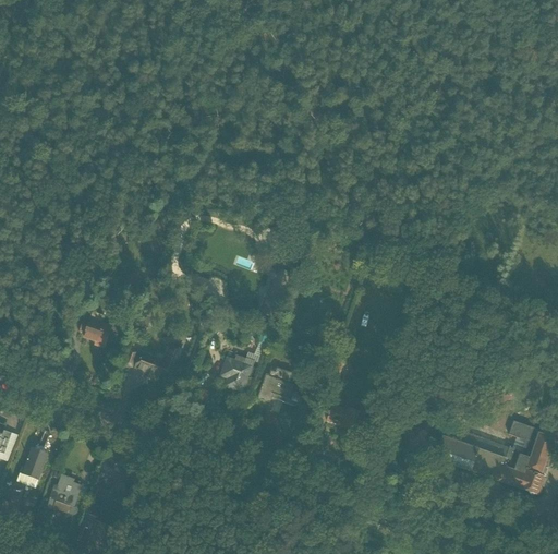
[(223,281),(234,280),(232,264),(221,265),(223,281)]
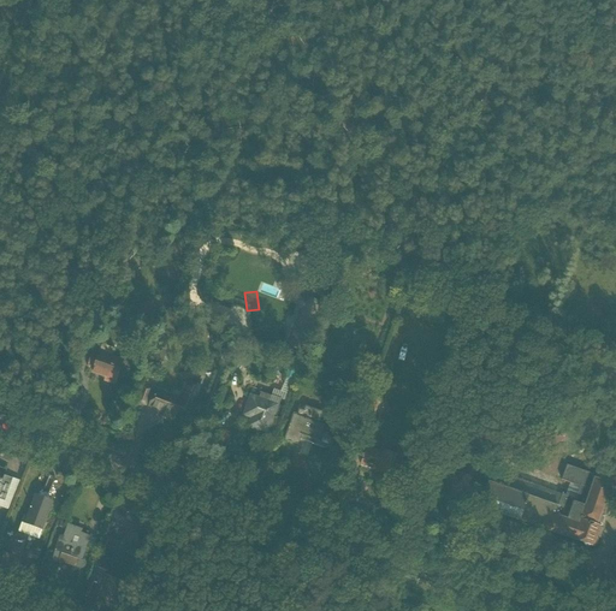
[(87,371),(120,383),(129,359),(95,348),(87,371)]
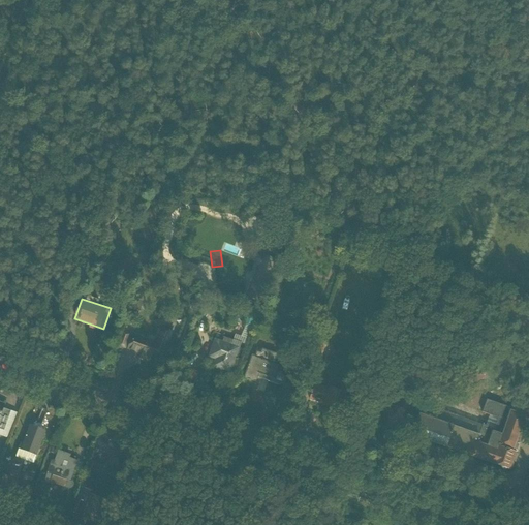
[(137,343),(165,352),(174,329),(146,318),(137,343)]
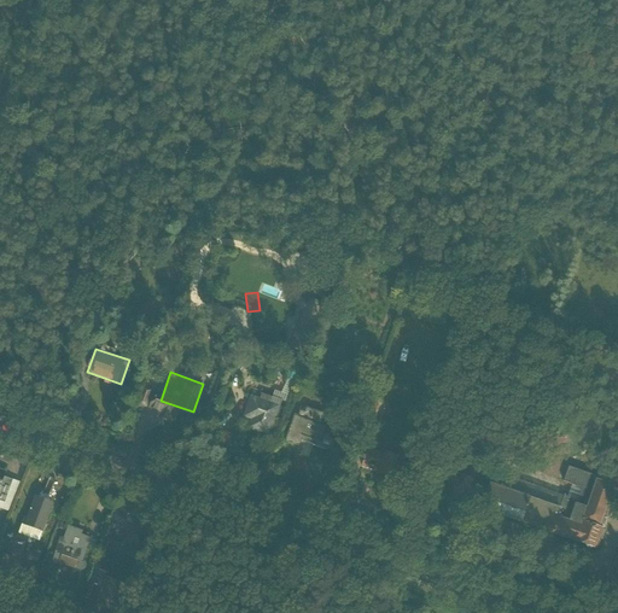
[(248,426),(274,435),(285,402),(250,391),(244,413),(251,415),(248,426)]
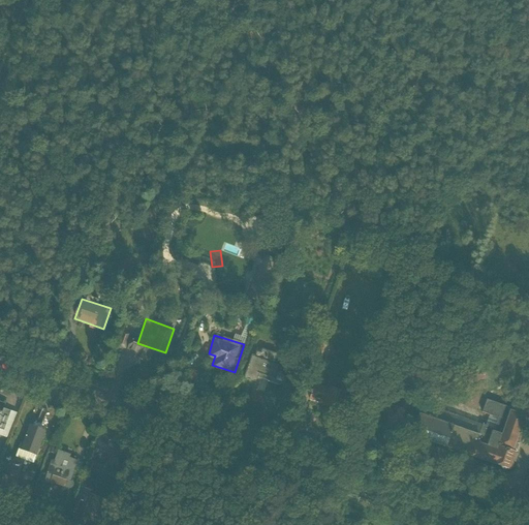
[(254,343),(245,375),(257,379),(259,375),(278,381),(284,363),(276,361),(279,350),(254,343)]
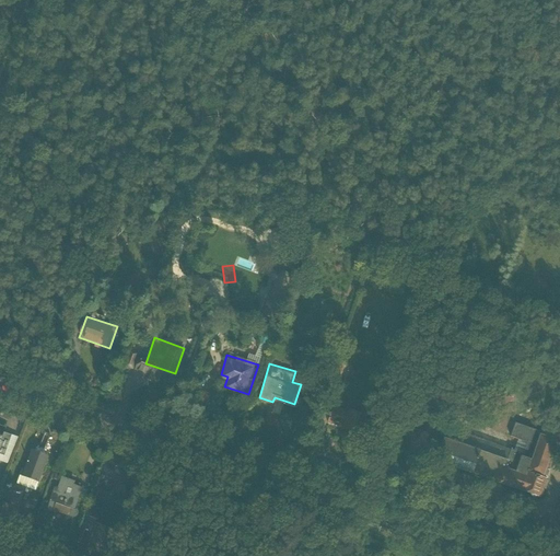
[(0,453),(9,456),(16,433),(0,427),(0,453)]
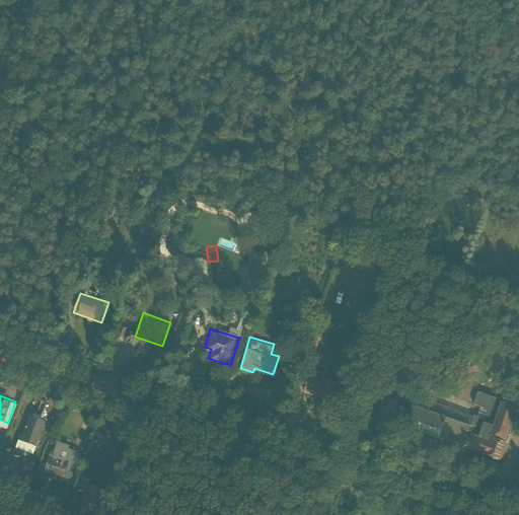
[(379,417),(393,421),(399,401),(380,395),(377,403),(383,406),(379,417)]
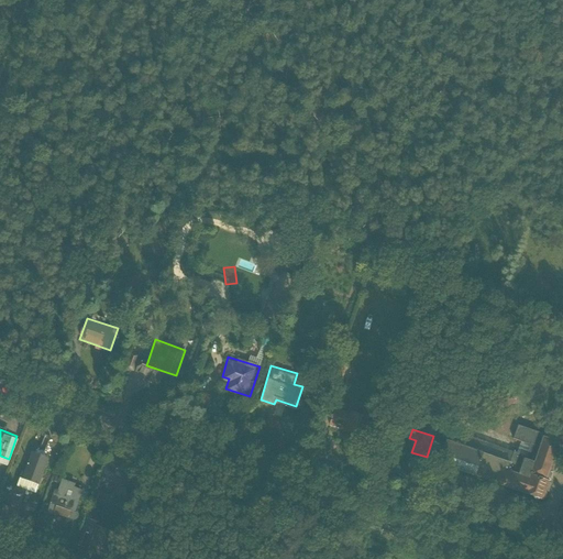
[(479,472),(544,490),(560,435),(542,429),(537,449),(483,435),(481,444),(487,446),(479,472)]
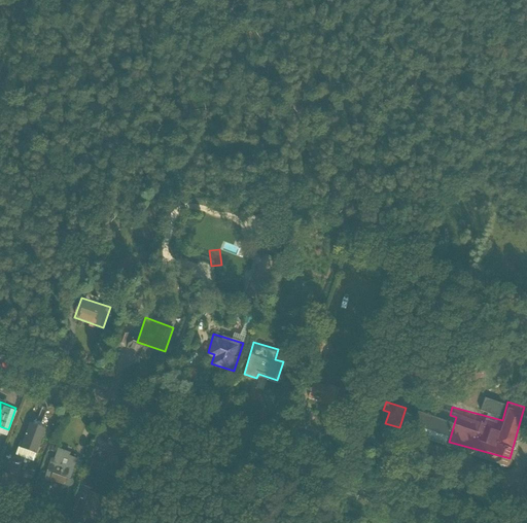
[(20,447),(36,453),(47,426),(30,419),(20,447)]
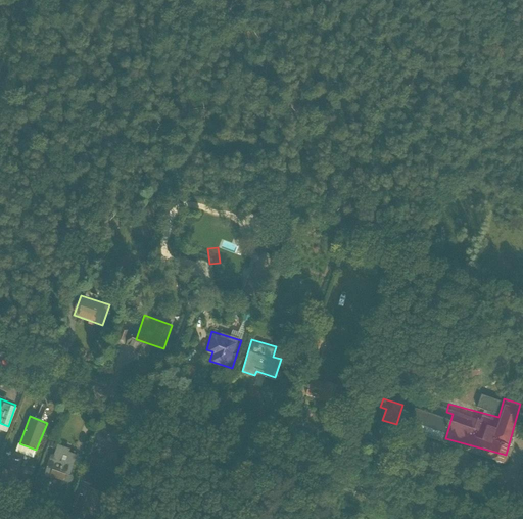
[(45,471),(70,479),(80,451),(53,442),(45,471)]
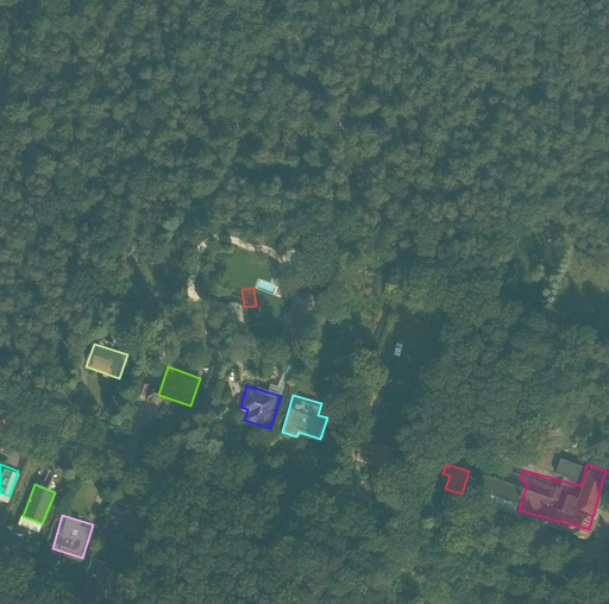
[(92,560),(129,573),(139,545),(102,532),(92,560)]
